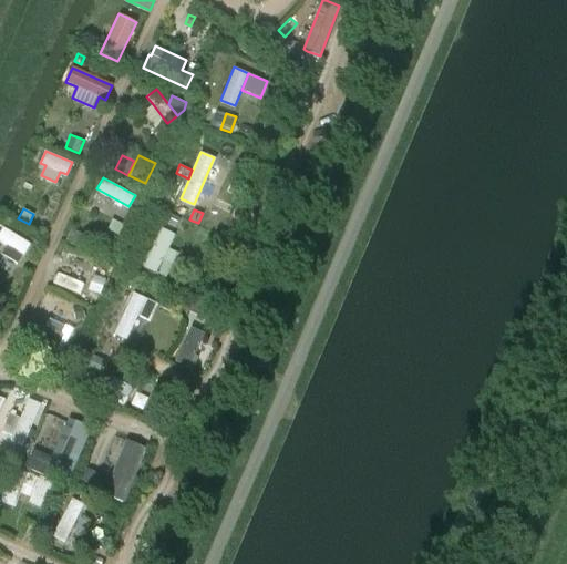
[(175,226),(178,216),(171,213),(166,222),(175,226)]
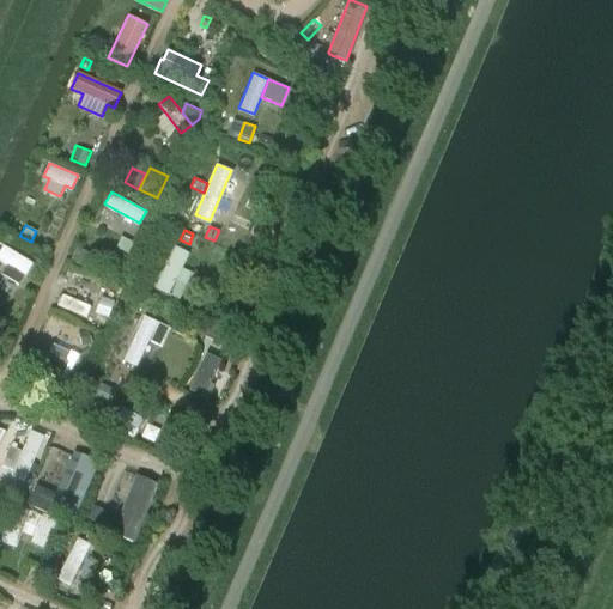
[(129,253),(134,242),(121,236),(116,247),(129,253)]
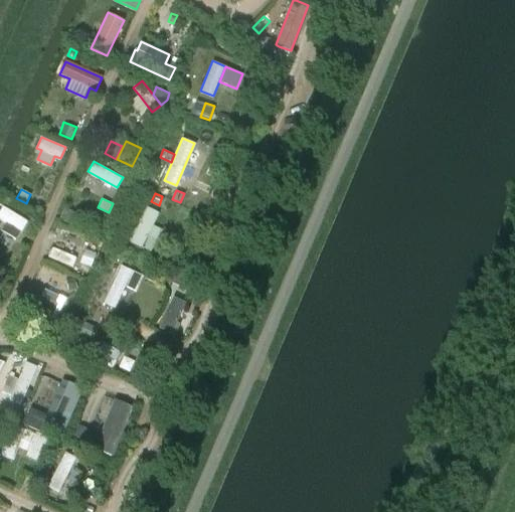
[(2,204),(0,208),(0,229),(15,238),(27,219),(2,204)]
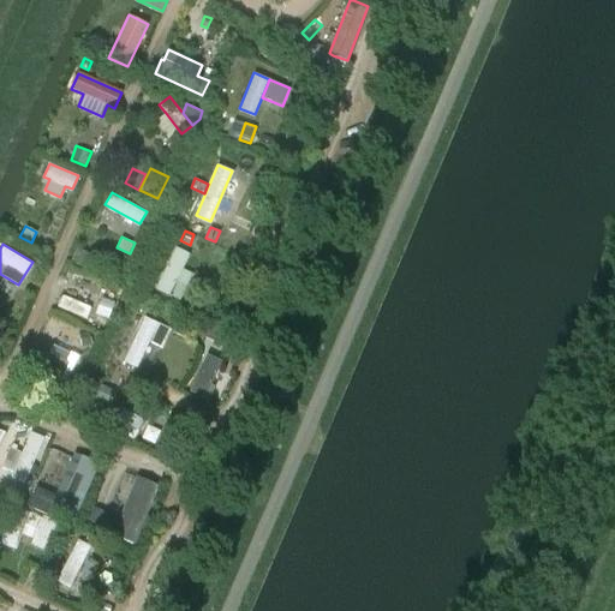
[(190,253),(175,246),(155,288),(179,300),(192,274),(183,269),(190,253)]
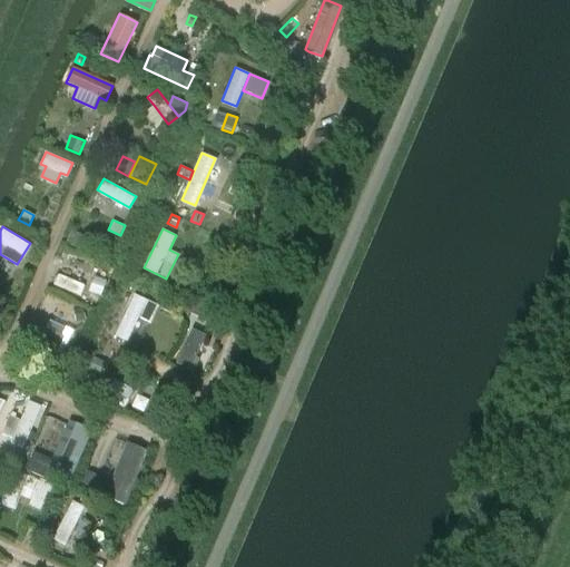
[(89,286),(101,291),(105,283),(92,279),(89,286)]
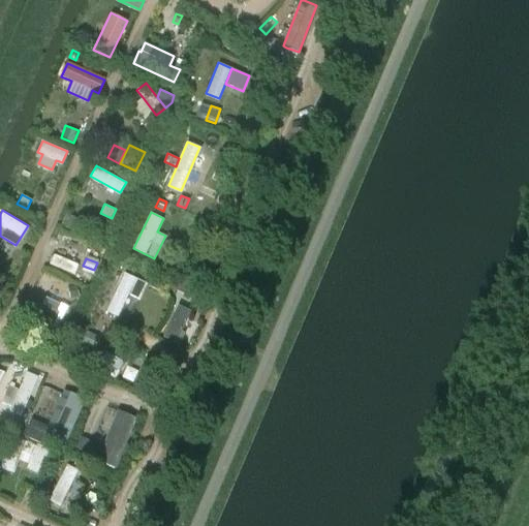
[(201,295),(213,273),(201,268),(193,284),(190,289),(193,290),(201,295)]
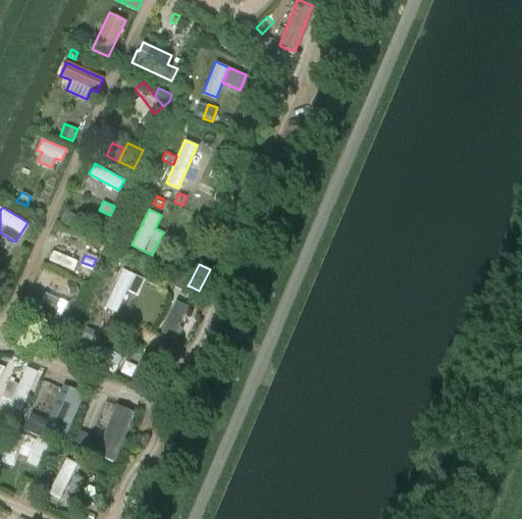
[(122,268),(105,306),(116,311),(126,291),(138,296),(145,279),(122,268)]
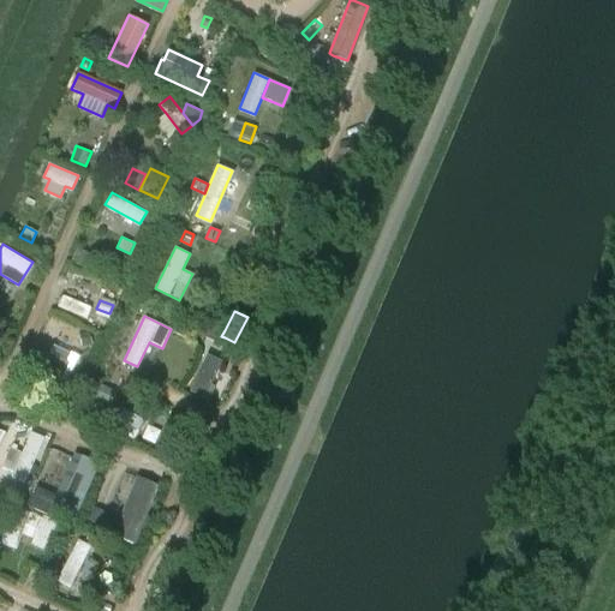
[(221,336),(225,330),(210,323),(204,336),(221,345),(225,337),(221,336)]
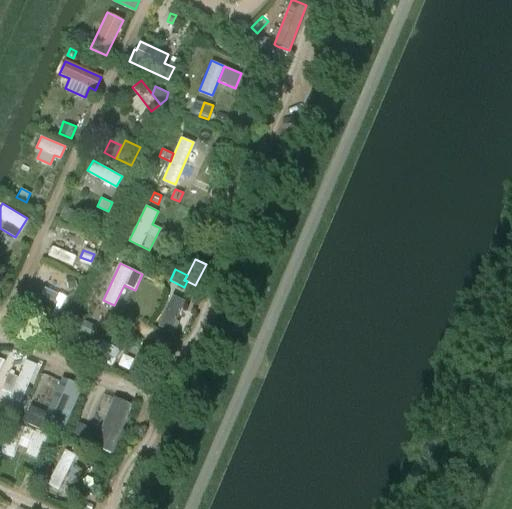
[(68,287),(76,286),(74,275),(66,277),(68,287)]
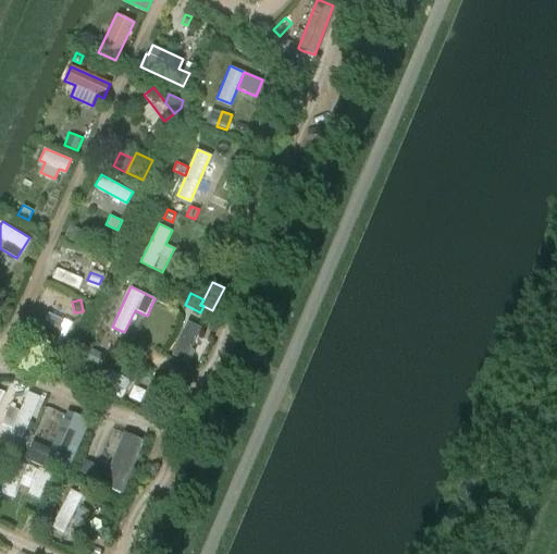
[(48,314),(41,336),(64,343),(71,320),(48,314)]
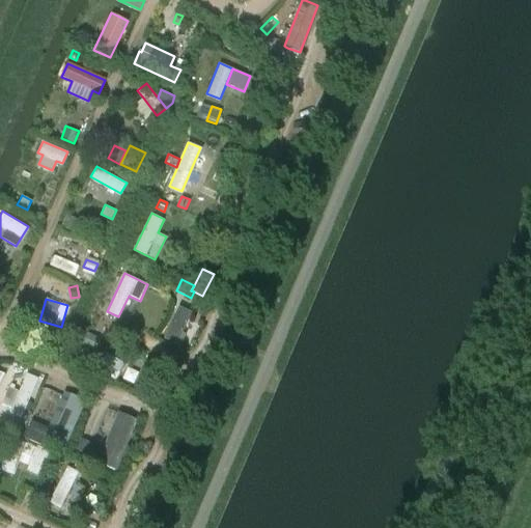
[(176,344),(191,311),(178,306),(163,338),(176,344)]
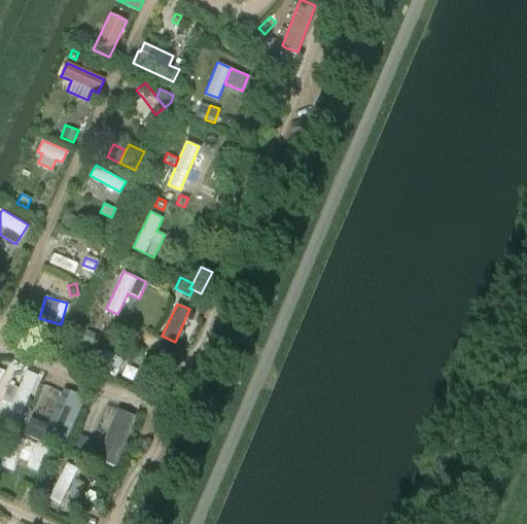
[(94,347),(100,335),(83,327),(78,340),(94,347)]
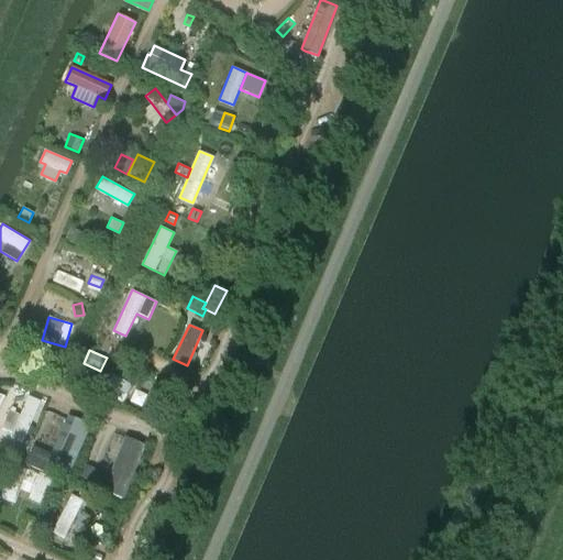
[(22,442),(40,401),(28,395),(20,414),(8,408),(0,427),(11,432),(9,437),(22,442)]
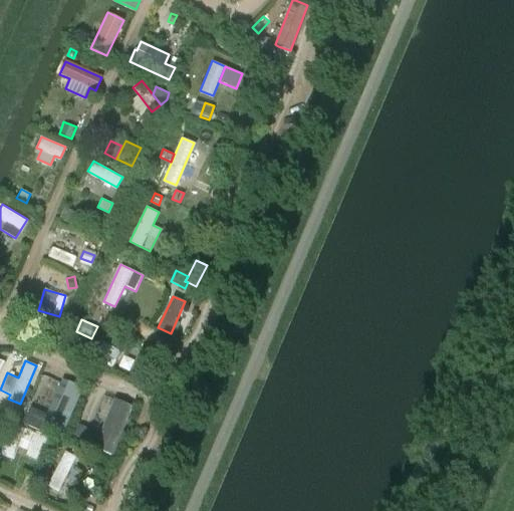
[(59,439),(82,388),(68,381),(52,419),(45,433),(59,439)]
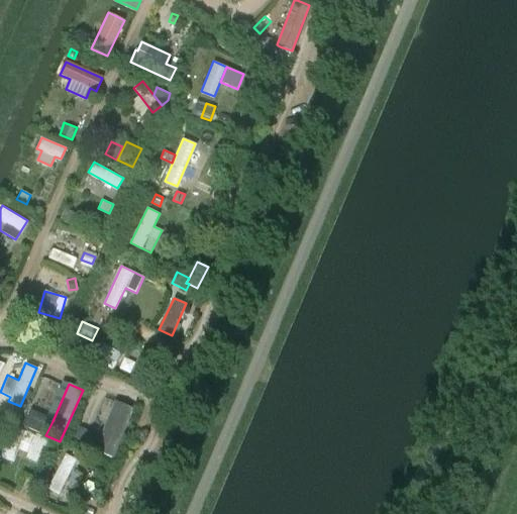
[(114,403),(95,450),(112,457),(132,410),(114,403)]
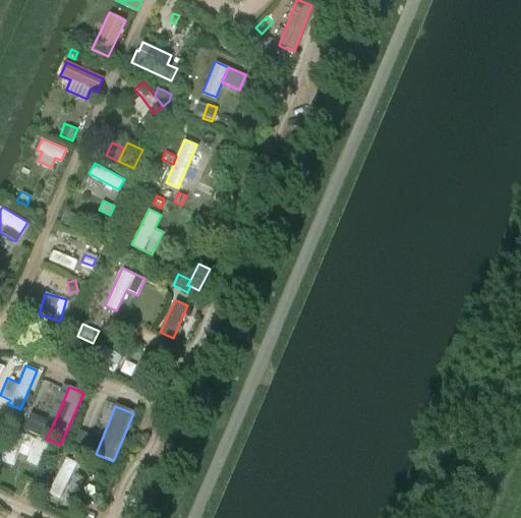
[(18,421),(21,414),(13,410),(9,418),(18,421)]
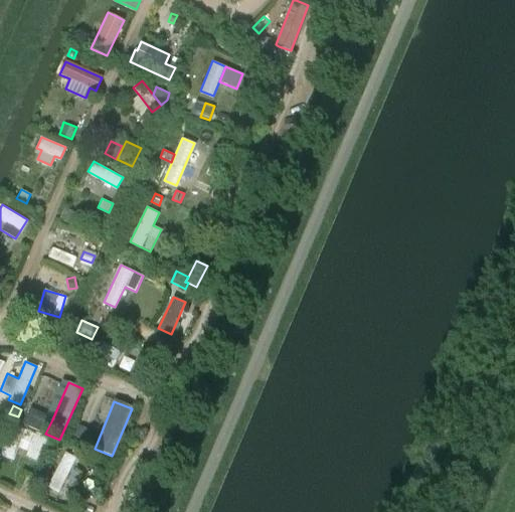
[(45,434),(52,419),(47,416),(47,415),(30,407),(22,423),(45,434)]
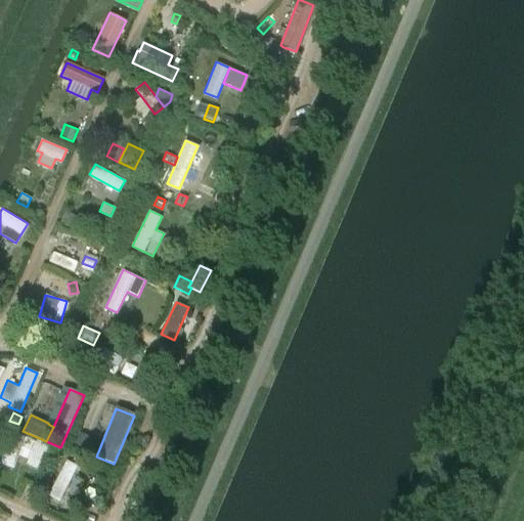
[(87,446),(92,437),(80,431),(75,441),(87,446)]
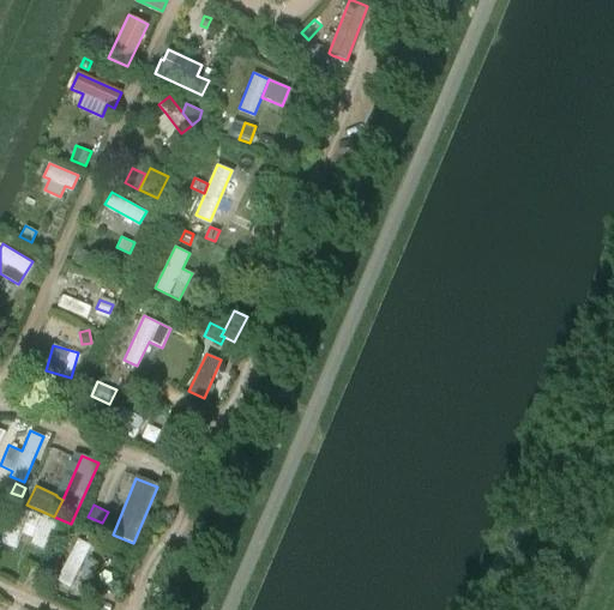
[(0,542),(14,548),(29,512),(12,506),(0,538),(0,542)]
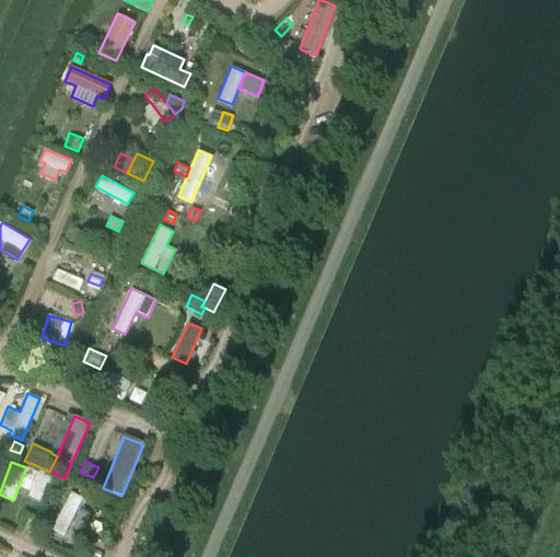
[(50,506),(62,480),(39,470),(28,495),(50,506)]
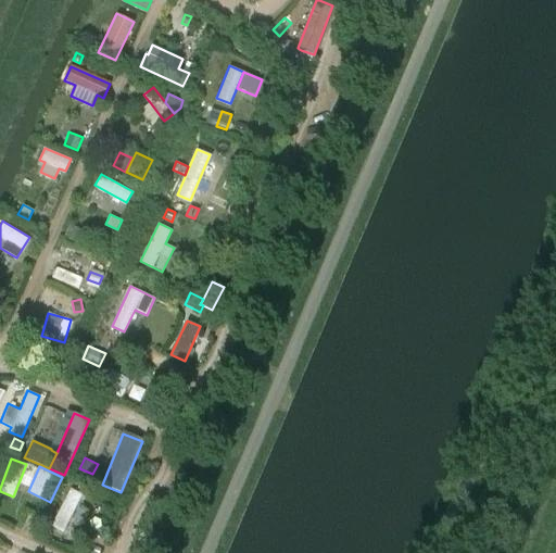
[(62,531),(81,493),(70,488),(51,526),(62,531)]
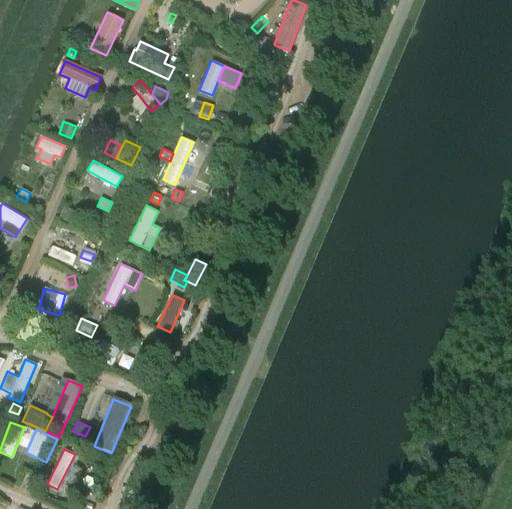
[(95,495),(100,486),(92,482),(87,492),(95,495)]
